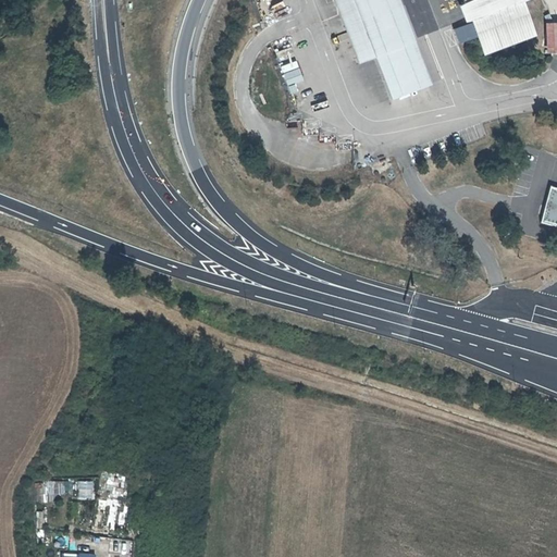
[(264,0),(262,1),(265,9),(277,3),(275,0),(264,0)]
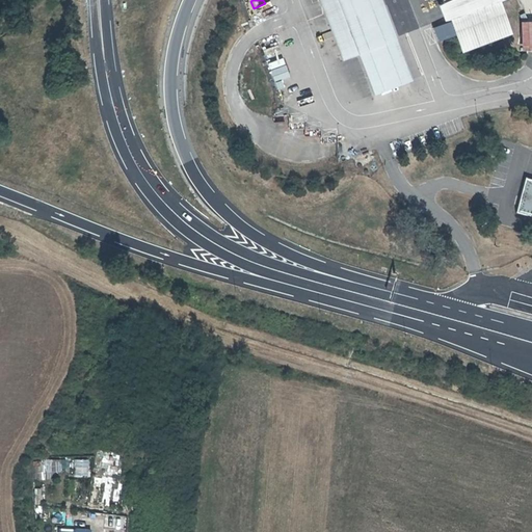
[(360,52),(339,0),(320,0),(344,58),(360,52)]
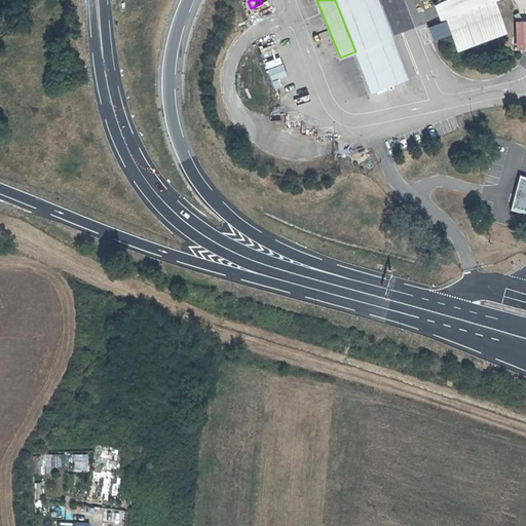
[(335,0),(355,51),(371,92),(405,79),(374,0),(335,0)]
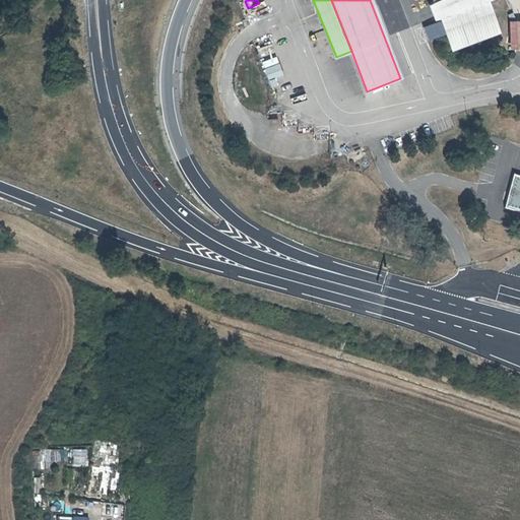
[(433,0),(452,49),(498,31),(485,0),(433,0)]
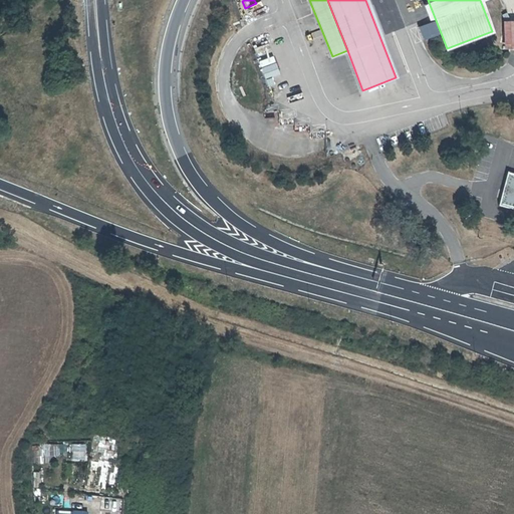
[(513,209),(513,173),(508,172),(499,206),(513,209)]
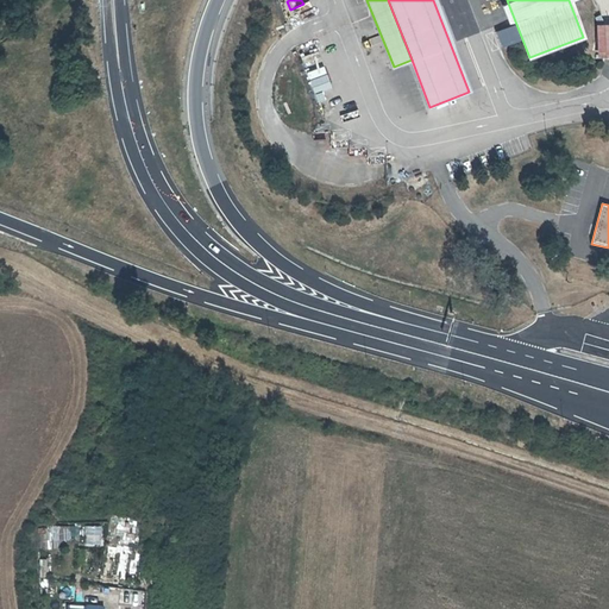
[(48,548),(57,548),(58,540),(68,541),(69,527),(49,526),(48,548)]
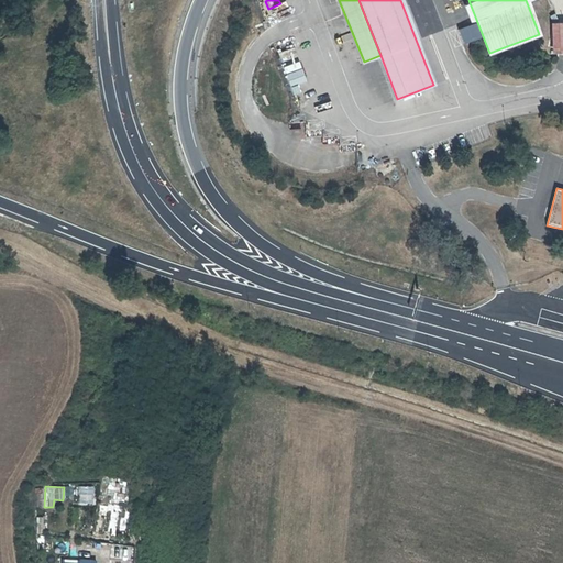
[(78,486),(78,505),(95,505),(95,486),(78,486)]
